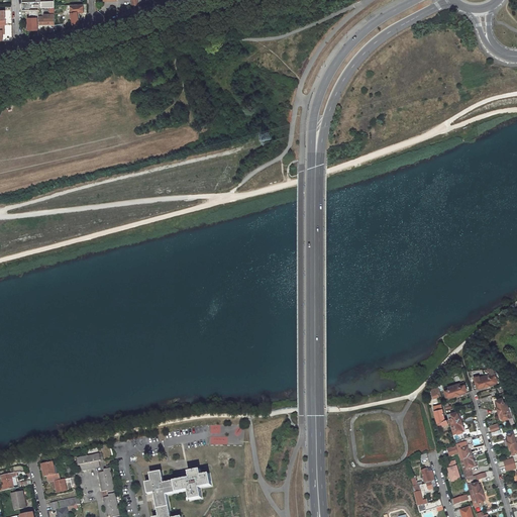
[(78,12),(84,12),(84,4),(71,4),(74,25),(77,24),(77,23),(80,22),(78,12)]
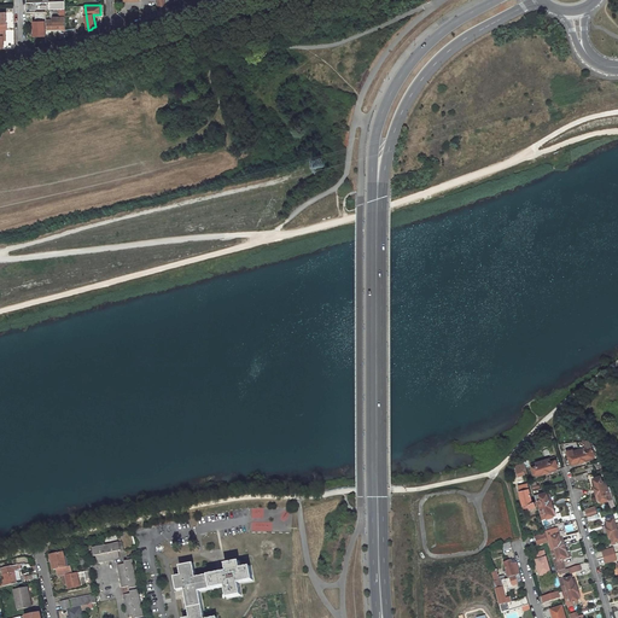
[(30,22),(31,38),(45,36),(44,12),(35,12),(35,21),(30,22)]
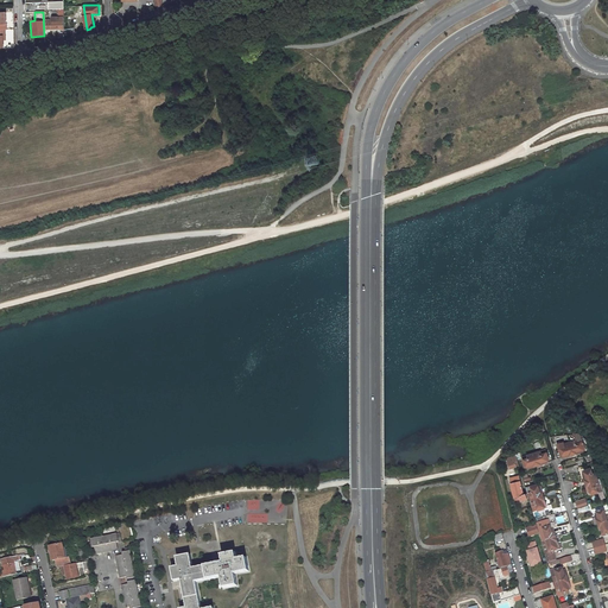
[(564,458),(583,453),(582,451),(584,450),(581,437),(577,434),(574,435),(576,442),(564,445),(564,443),(557,445),(561,457),(564,456),(564,458)]
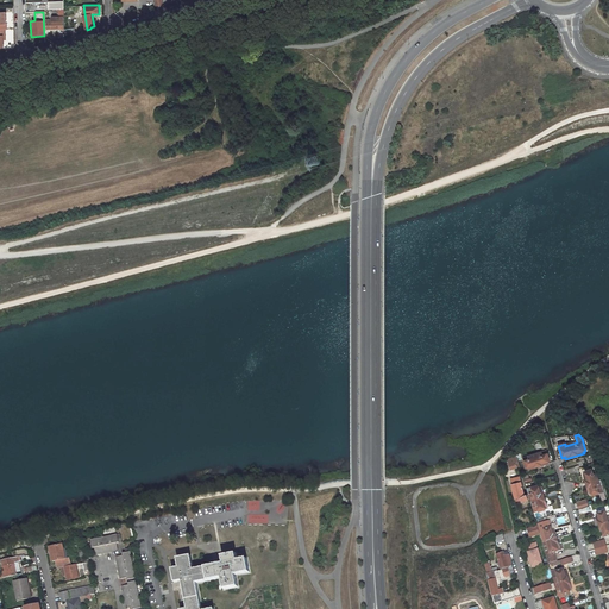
[(528,468),(528,470),(547,464),(547,462),(550,462),(547,452),(523,459),(526,468),(528,468)]
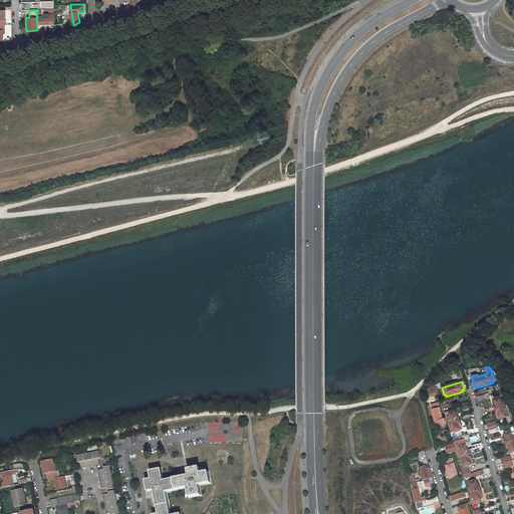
[(492,402),(497,418),(499,418),(500,420),(510,416),(507,406),(505,407),(503,402),(501,402),(499,398),(494,399),(494,401),(492,402)]
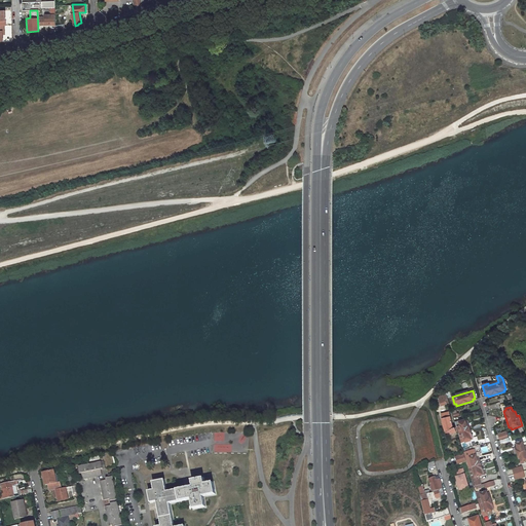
[(451,431),(452,436),(458,434),(456,427),(452,428),(448,412),(441,414),(446,433),(451,431)]
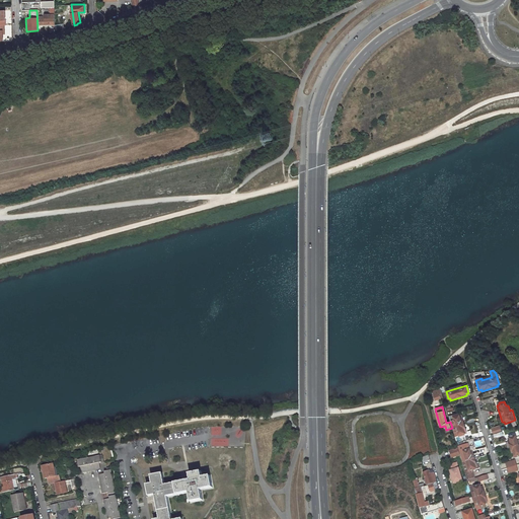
[(457,431),(459,436),(464,434),(464,432),(465,432),(461,416),(459,416),(458,414),(453,416),(454,421),(452,421),(455,432),(457,431)]
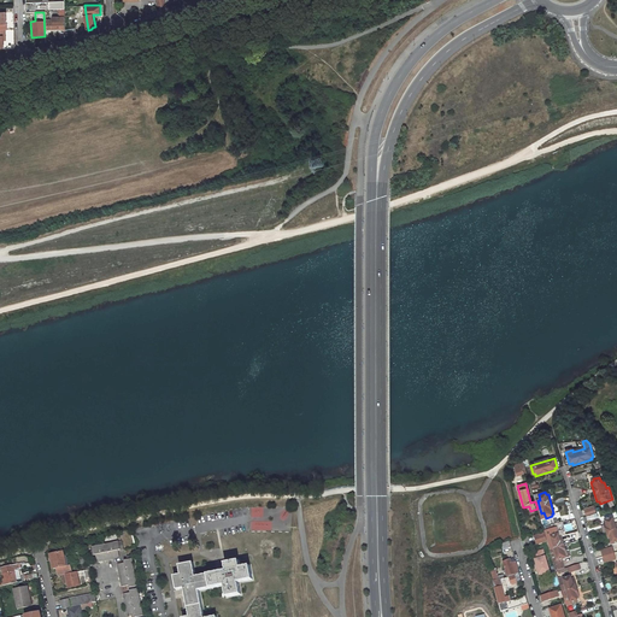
[(264,517),(263,507),(250,507),(250,518),(264,517)]
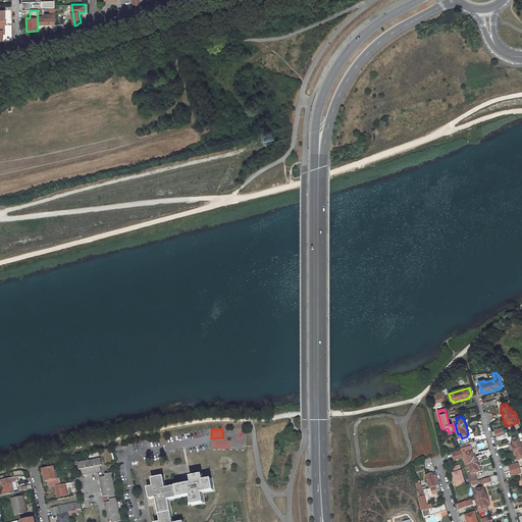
[(513,444),(511,444),(513,451),(521,448),(521,444),(519,444),(518,438),(512,440),(513,444)]
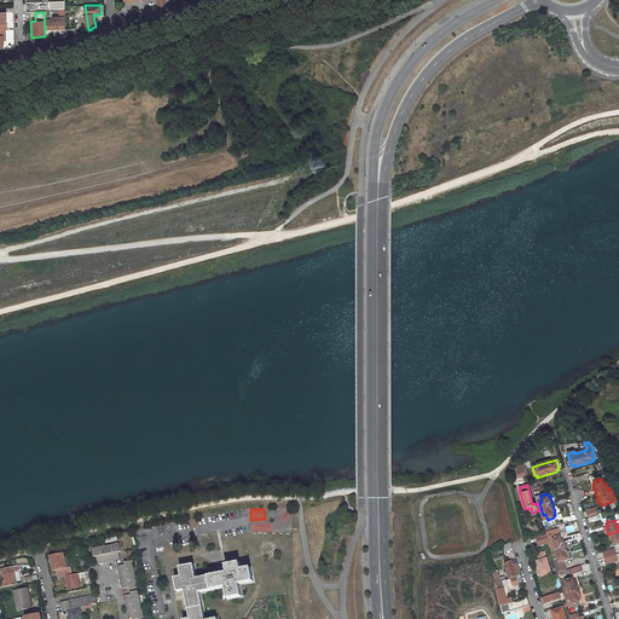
[(618,531),(608,534),(612,544),(614,544),(614,548),(618,545),(618,531)]
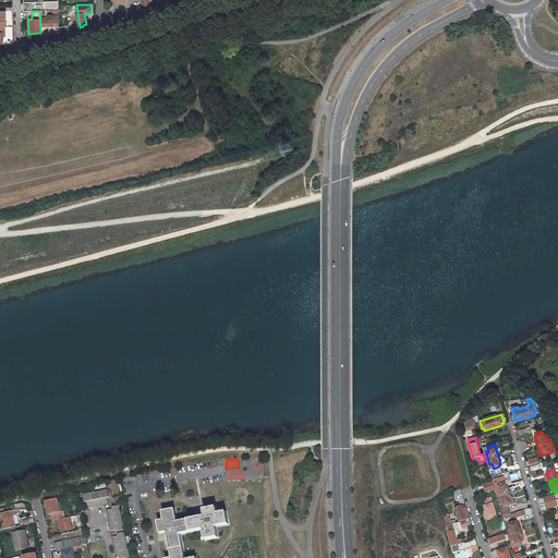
[(483,483),(485,490),(494,488),(492,481),(483,483)]
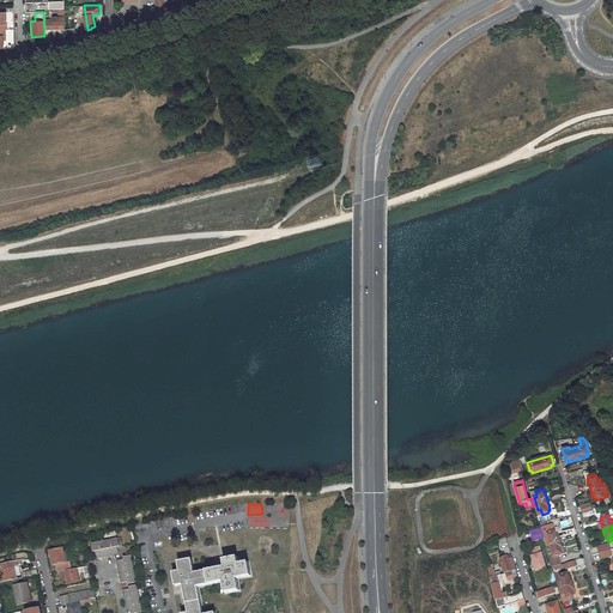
[(556,534),(554,530),(545,534),(548,546),(559,542),(557,534),(556,534)]
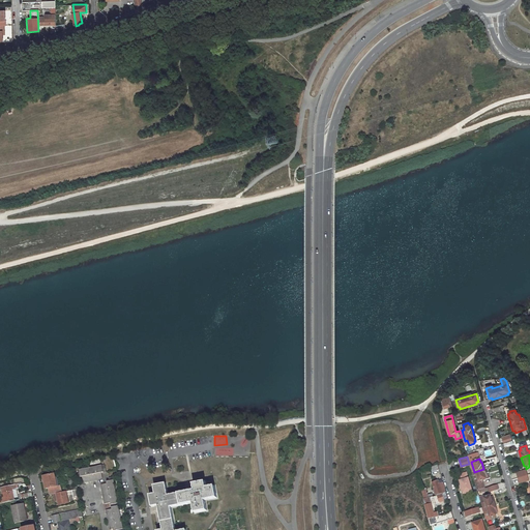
[(89,482),(89,480),(98,478),(98,480),(102,479),(101,472),(104,472),(104,473),(107,472),(105,465),(80,471),(81,477),(83,476),(84,482),(89,482)]
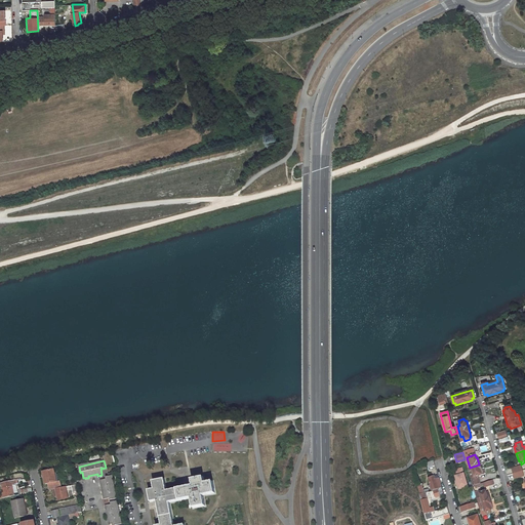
[(479,465),(470,468),(468,468),(473,486),(474,486),(478,485),(479,484),(477,476),(481,475),(480,473),(482,473),(479,465)]
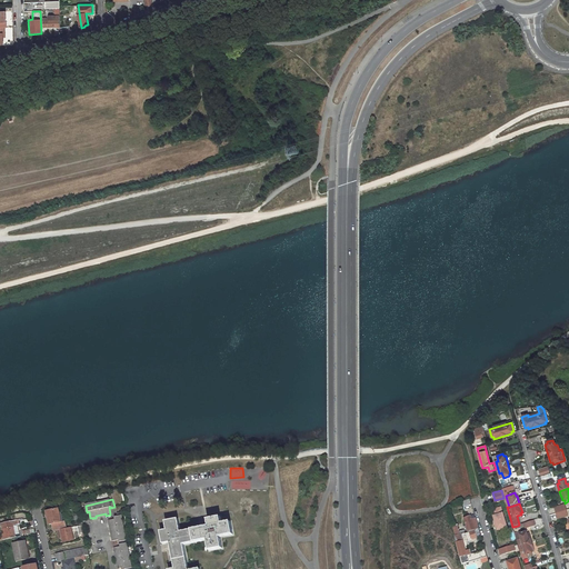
[(492,515),(496,527),(500,526),(501,528),(507,527),(502,512),(501,512),(500,507),(491,509),(493,515),(492,515)]
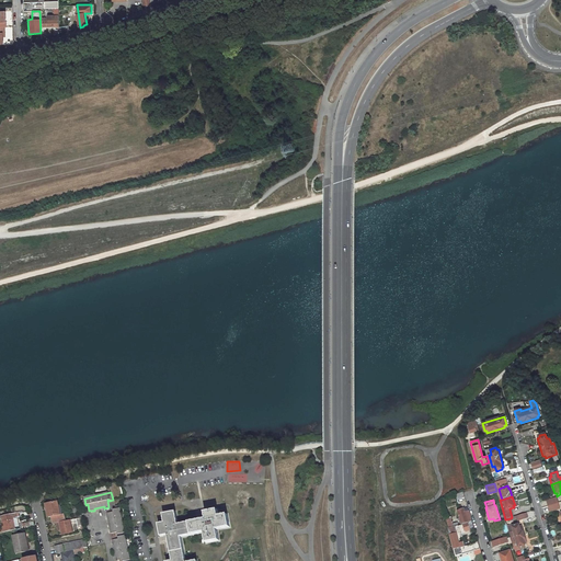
[(60,516),(58,502),(46,505),(48,518),(52,517),(53,525),(60,523),(65,522),(64,516),(60,516)]
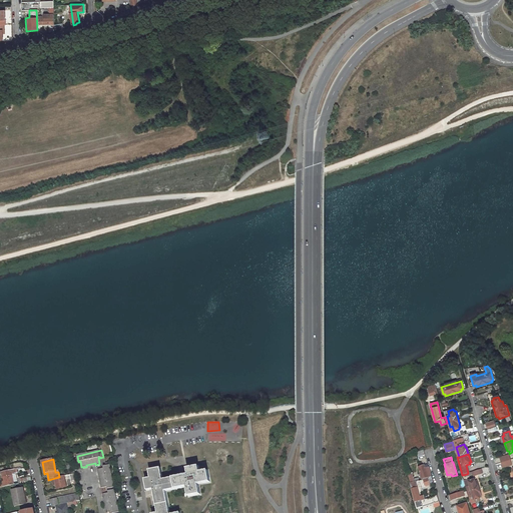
[(107,486),(108,492),(102,493),(103,498),(104,498),(106,508),(105,508),(106,512),(112,511),(112,512),(118,512),(109,462),(105,463),(106,465),(103,465),(103,468),(97,469),(98,473),(99,473),(101,483),(100,483),(101,488),(107,486)]
